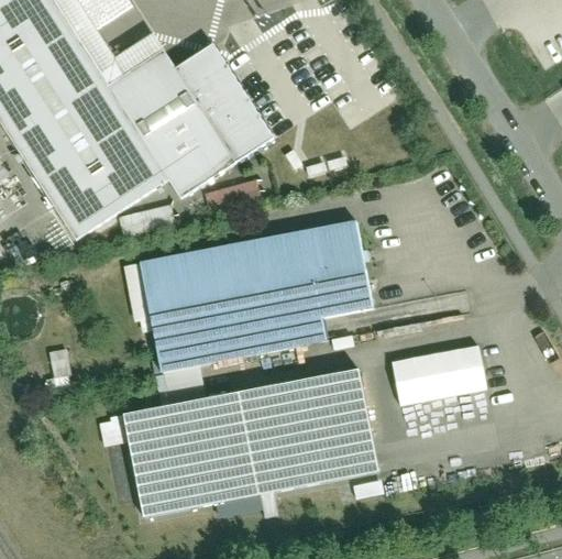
[(6,0),(0,3),(0,119),(78,236),(160,181),(171,196),(271,129),(216,46),(178,72),(156,37),(113,66),(68,0),(6,0)]
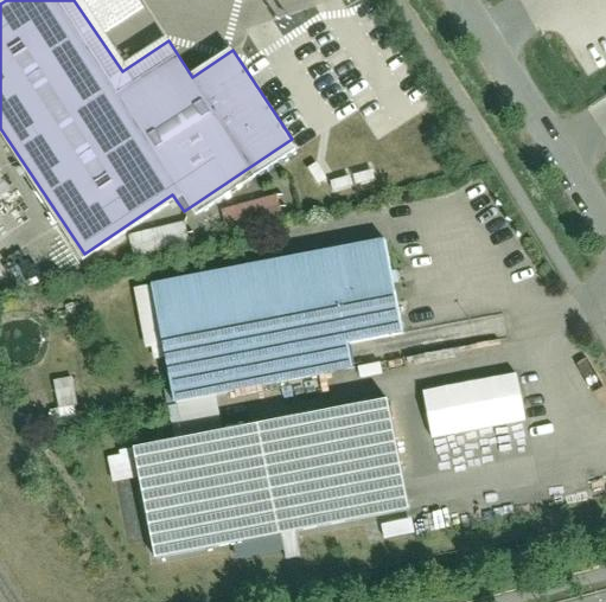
[(228,229),(282,215),(276,192),(222,206),(228,229)]
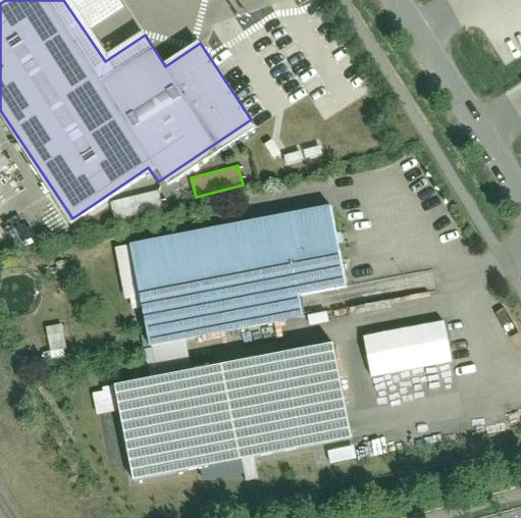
[(147,211),(144,193),(111,200),(115,218),(147,211)]
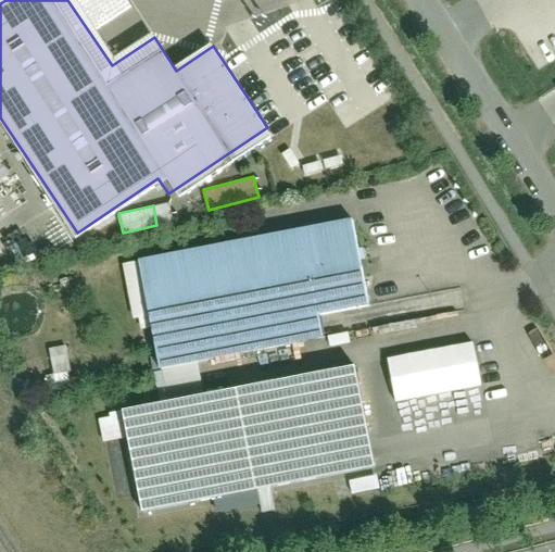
[(353,215),(136,260),(164,398),(120,408),(141,512),(371,465),(351,365),(204,396),(197,354),(316,330),(311,304),(368,292),(353,215)]
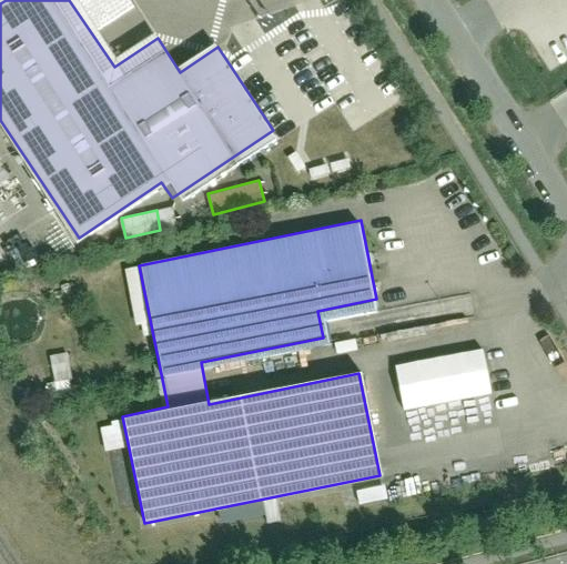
[(396,362),(403,406),(492,393),(485,349),(396,362)]
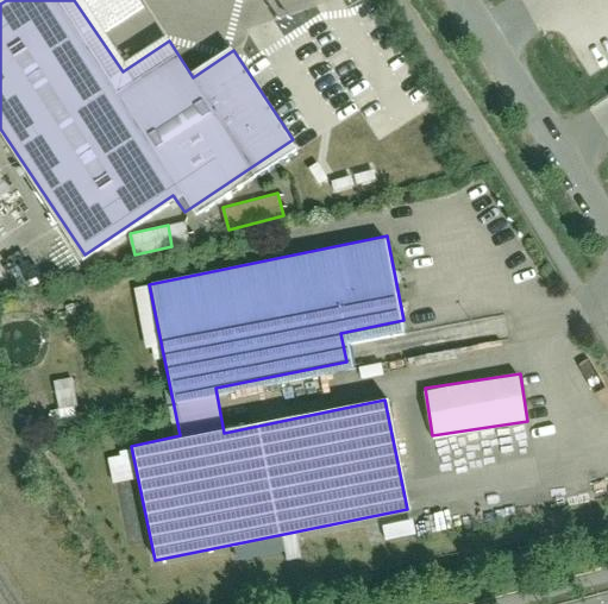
[(54,377),(56,421),(76,420),(74,376),(54,377)]
